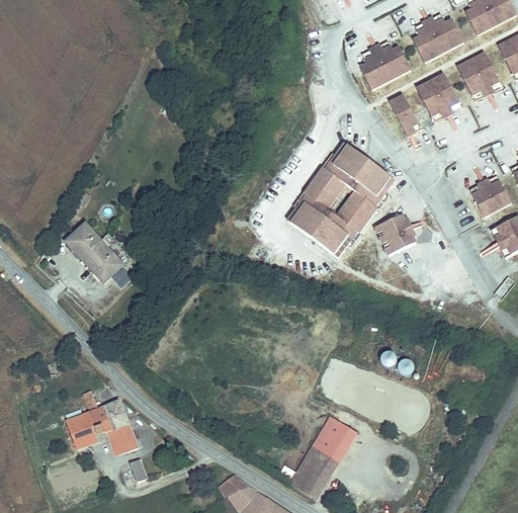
[(476,35),(515,16),(507,0),(483,0),(469,6),(471,11),(464,14),(476,35)]
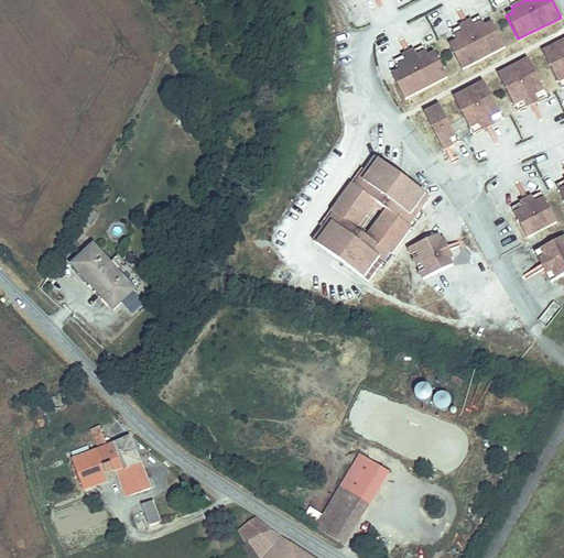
[(453,35),(481,22),(478,14),(449,29),(453,35)]
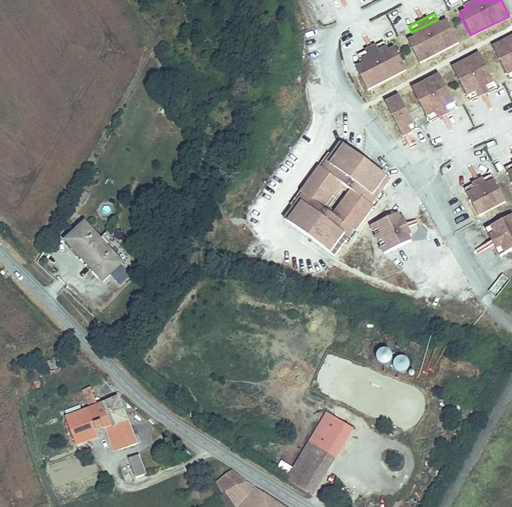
[(417,61),(457,42),(446,21),(439,24),(437,20),(411,32),(413,37),(407,40),(417,61)]
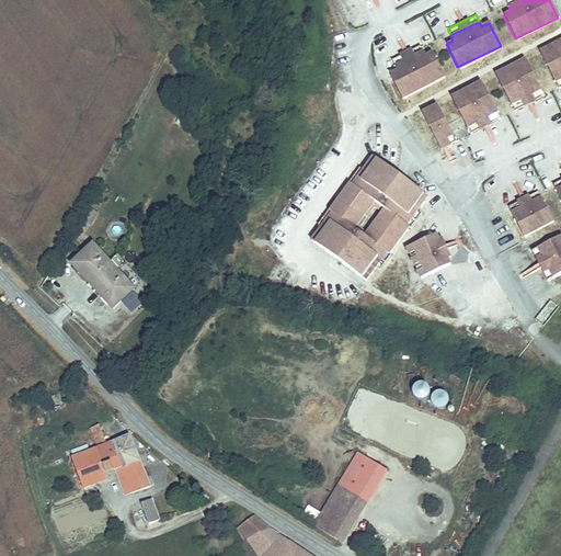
[(560,41),(538,53),(550,76),(560,69),(560,41)]
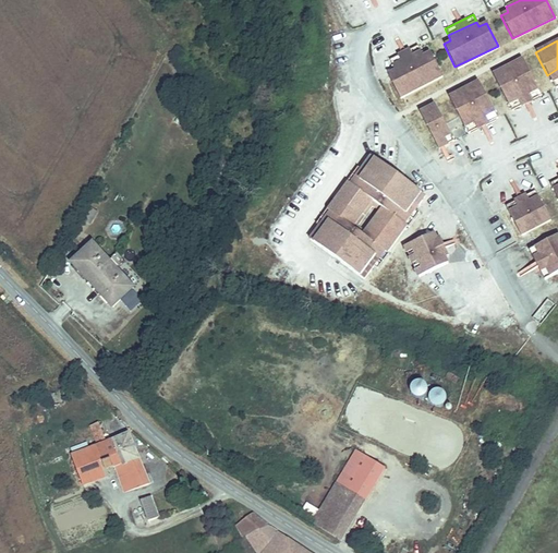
[(391,63),(420,49),(416,44),(388,57),(391,63)]
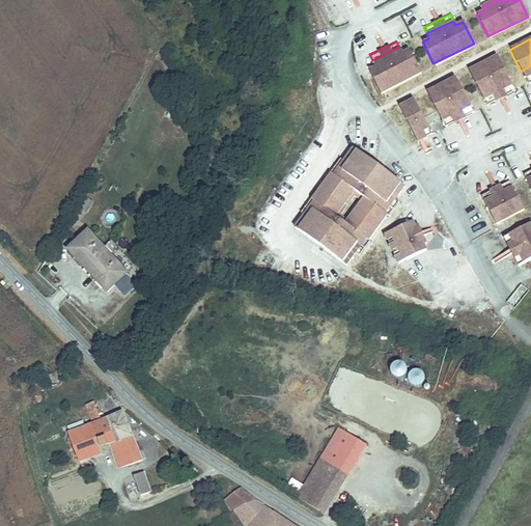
[(379,91),(419,71),(409,49),(401,52),(399,47),(372,60),(374,65),(367,68),(379,91)]
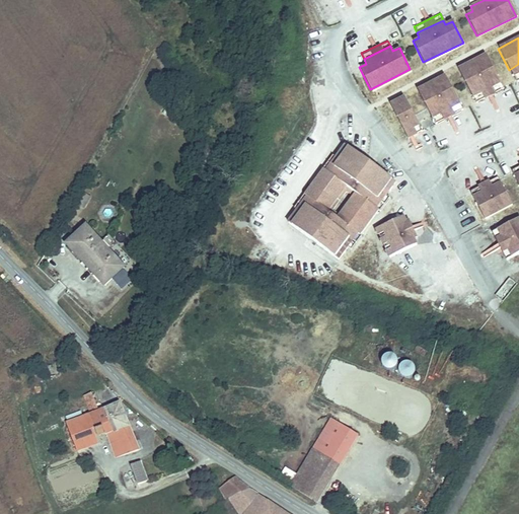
[(485,55),(456,68),(467,90),(495,76),(485,55)]
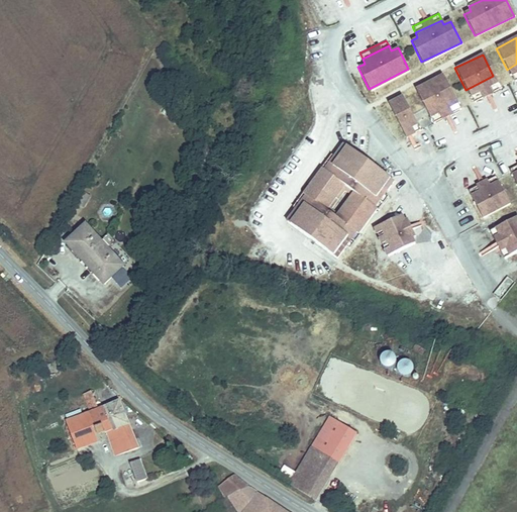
[(516,64),(507,70),(509,76),(516,72),(516,64)]
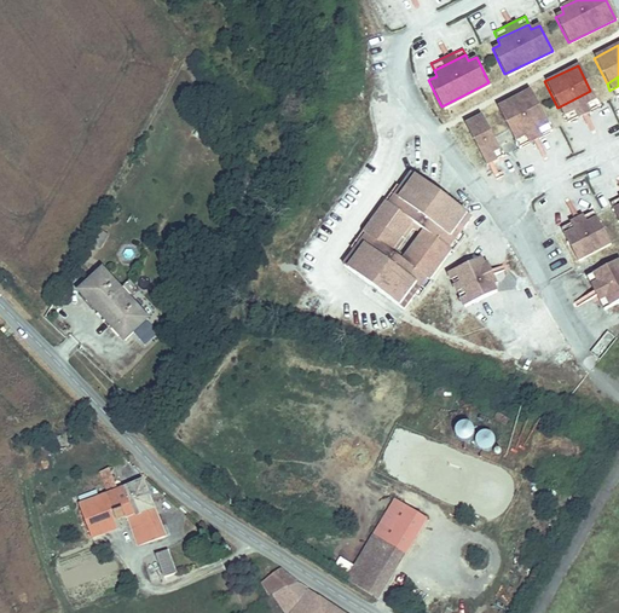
[(528,88),(495,105),(508,131),(541,115),(528,88)]
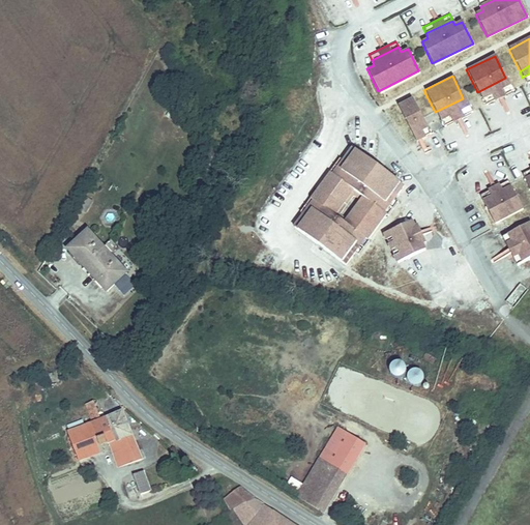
[(505,78),(477,92),(480,97),(508,84),(505,78)]
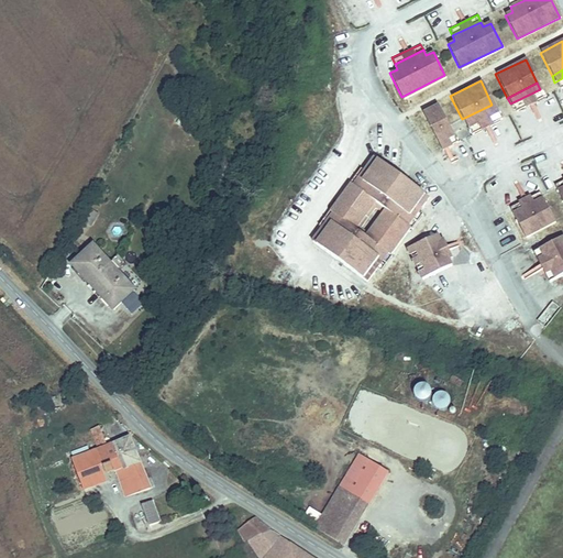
[(446,127),(435,102),(420,110),(432,134),(446,127)]
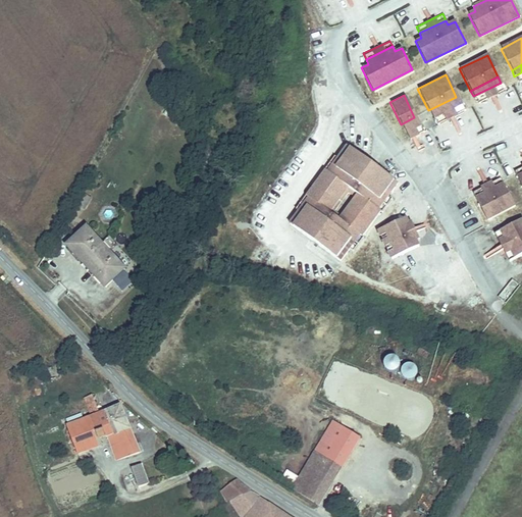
[(456,97),(428,110),(431,116),(459,103),(456,97)]
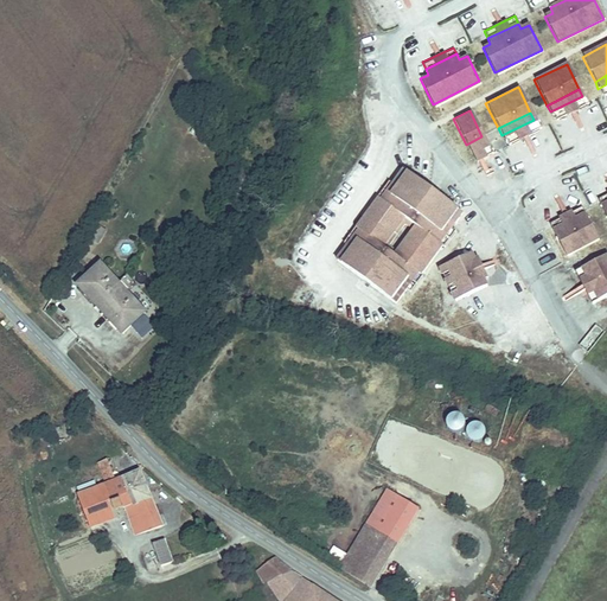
[(486,142),(481,136),(466,145),(470,151),(486,142)]
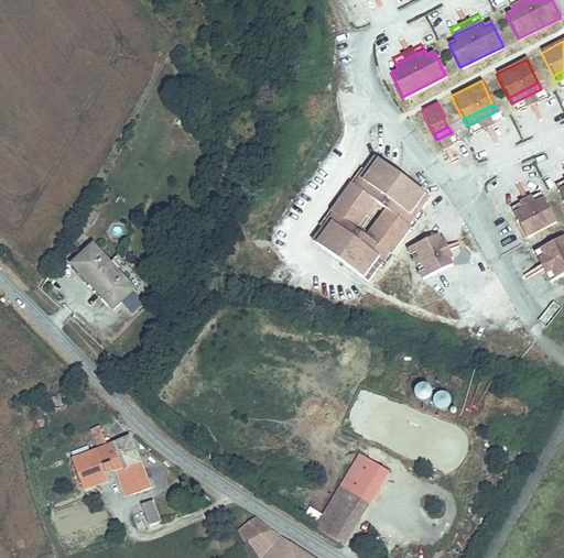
[(314,221),(304,234),(356,277),(367,264),(365,262),(377,248),(381,251),(402,225),(398,221),(410,207),(412,208),(422,195),(370,153),(359,166),(361,167),(349,183),(345,178),(324,205),(328,209),(316,223),(314,221)]
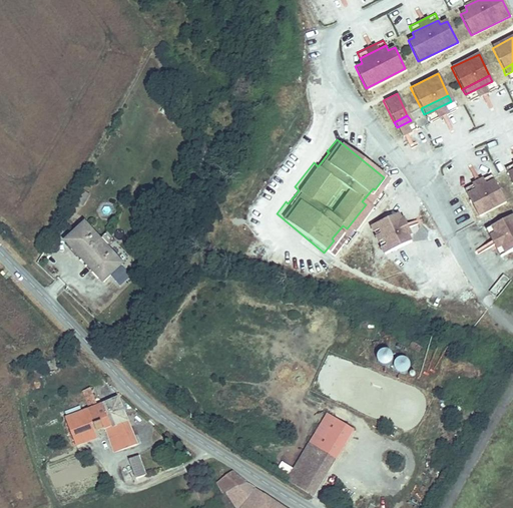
[(318,166),(329,152),(327,151),(324,148),(313,161),(314,162),(318,166)]
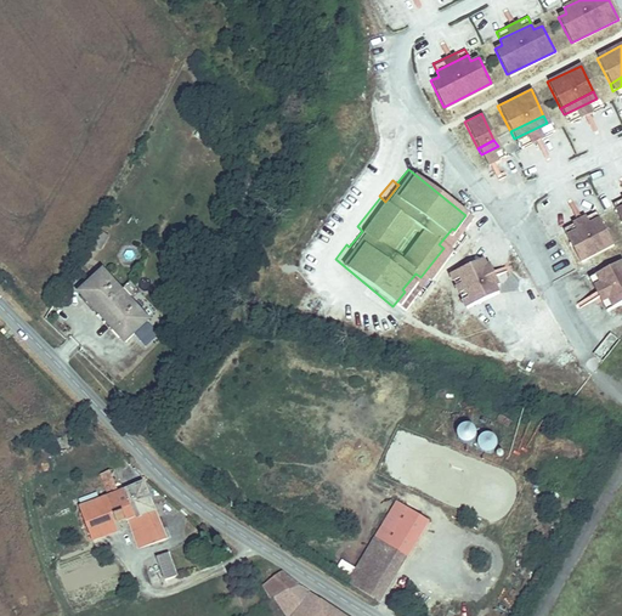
[(561,237),(595,220),(592,213),(558,230),(561,237)]
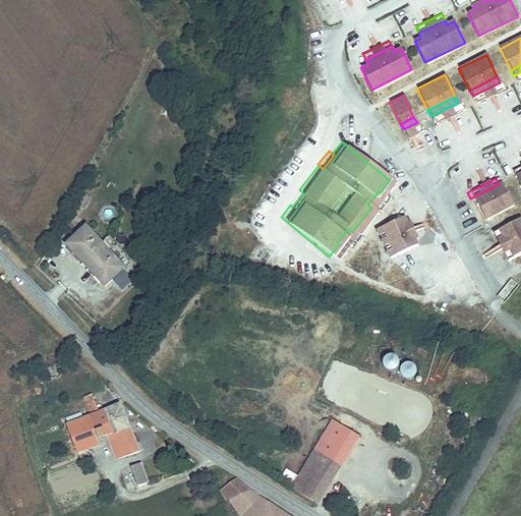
[(481,220),(509,206),(499,184),(470,198),(481,220)]
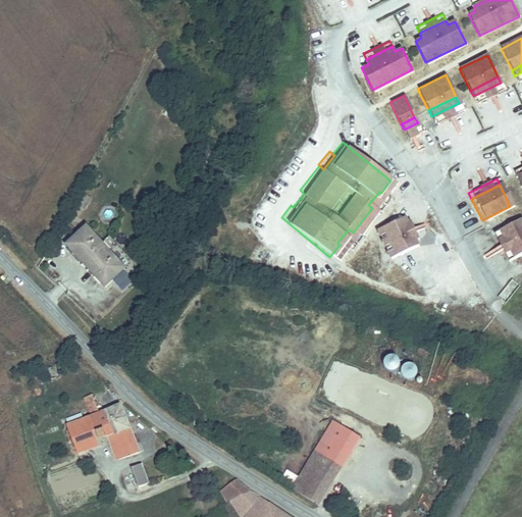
[(293,207),(304,194),(300,190),(299,189),(288,203),(291,205),(293,207)]
